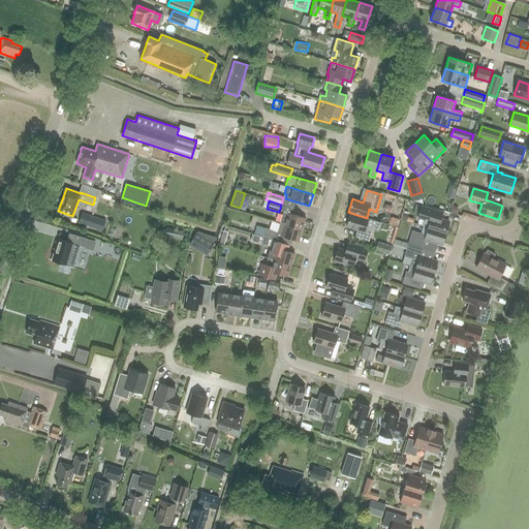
[(422,226),(428,228),(445,234),(449,222),(441,219),(443,213),(422,206),(417,218),(424,219),(422,226)]
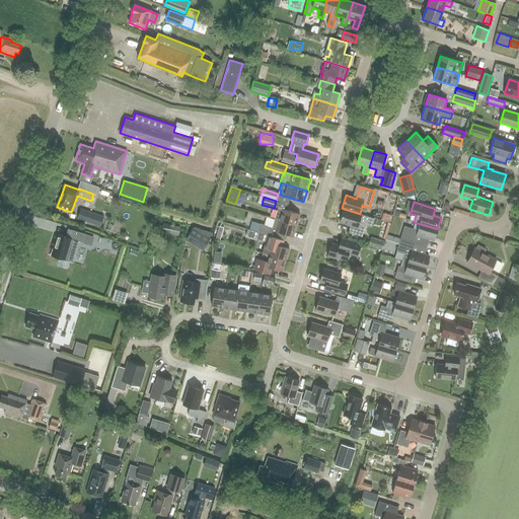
[(100,226),(103,216),(81,208),(77,218),(100,226)]
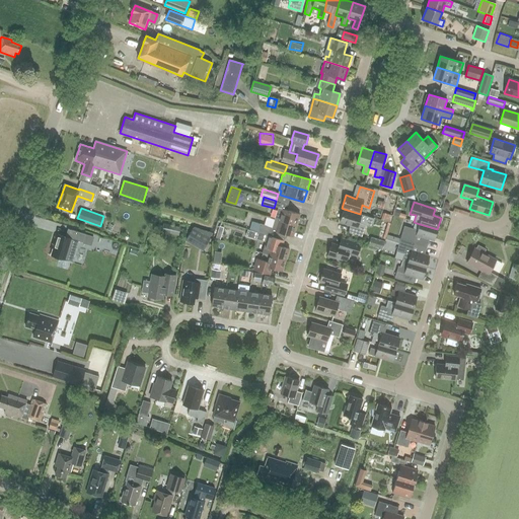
[(275,219),(296,226),(300,214),(283,209),(278,208),(275,219)]
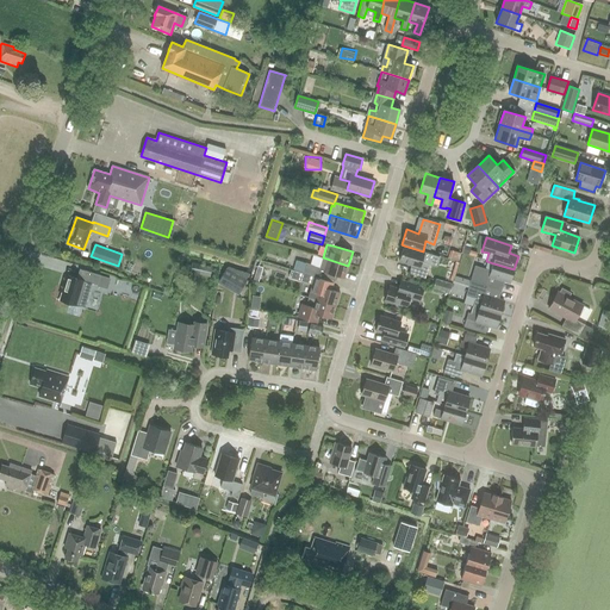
[(422,251),(423,251),(404,246),(399,261),(411,265),(409,274),(425,279),(430,265),(436,267),(440,257),(422,251)]
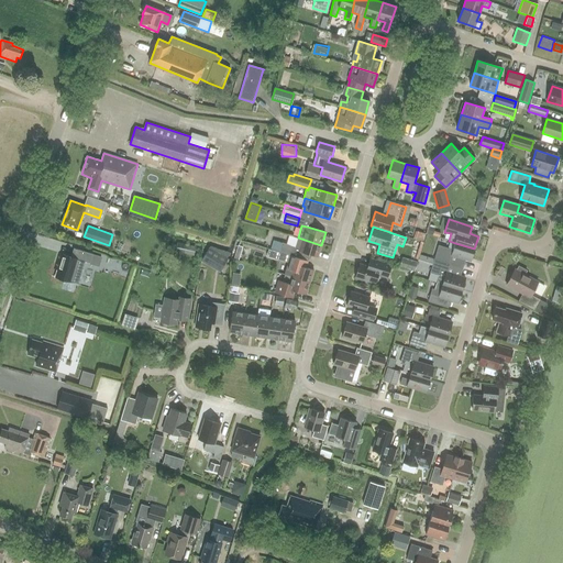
[(418,230),(416,236),(424,240),(427,232),(418,230)]
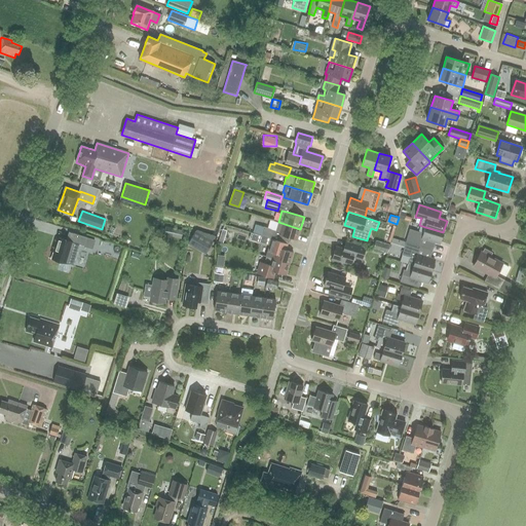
[(297,240),(300,229),(278,222),(275,231),(264,227),(261,236),(280,241),(283,236),(297,240)]
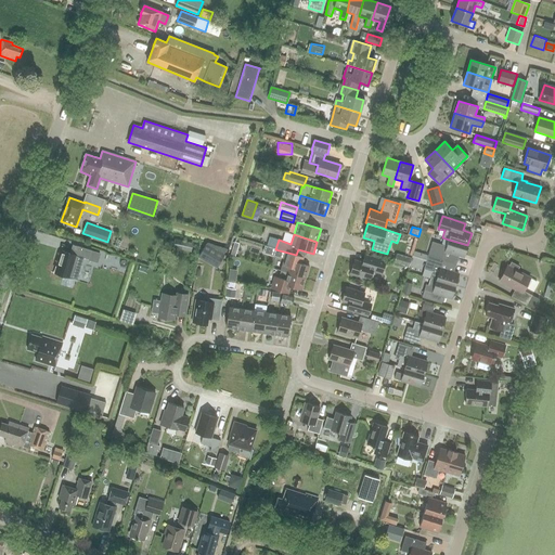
[(189,252),(191,243),(175,239),(172,248),(189,252)]
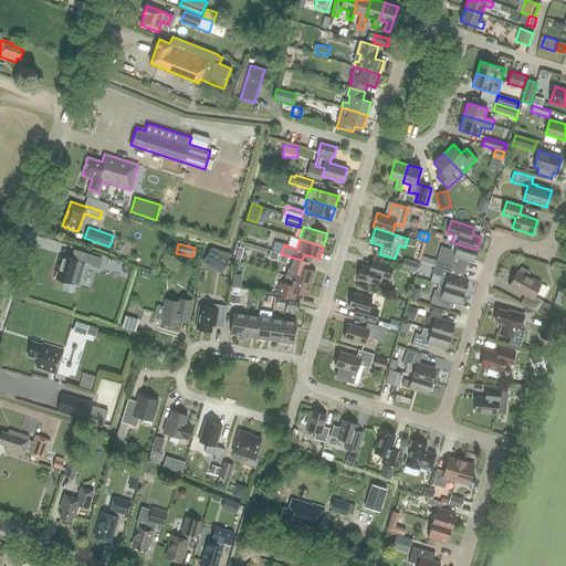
[(473,262),(477,250),(458,244),(456,251),(441,247),(437,261),(452,265),(456,257),(473,262)]
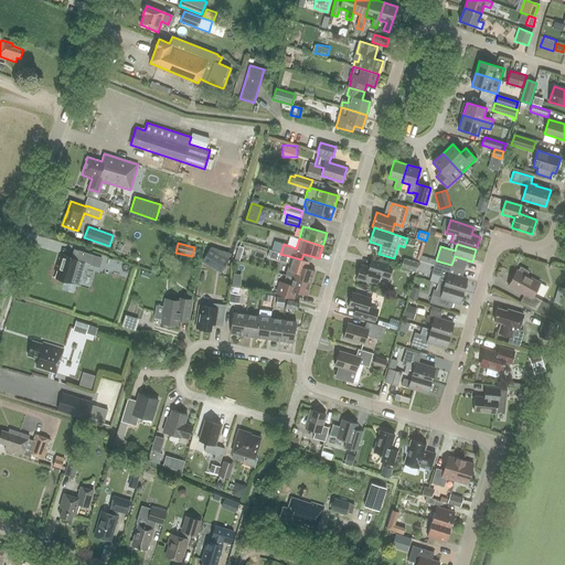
[(240,246),(235,259),(240,260),(244,247),(240,246)]
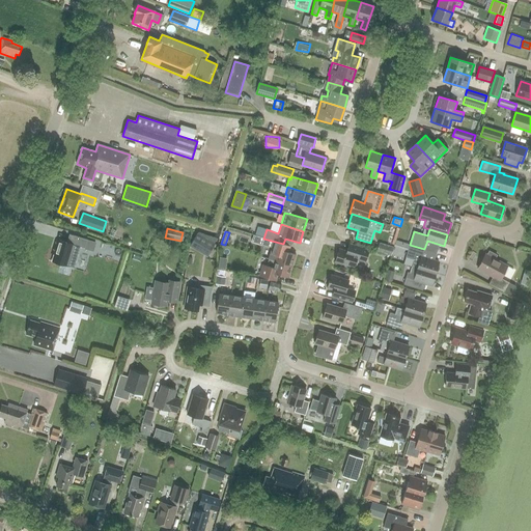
[(84,248),(87,240),(70,234),(67,243),(55,239),(51,253),(55,255),(53,261),(71,268),(77,246),(84,248)]
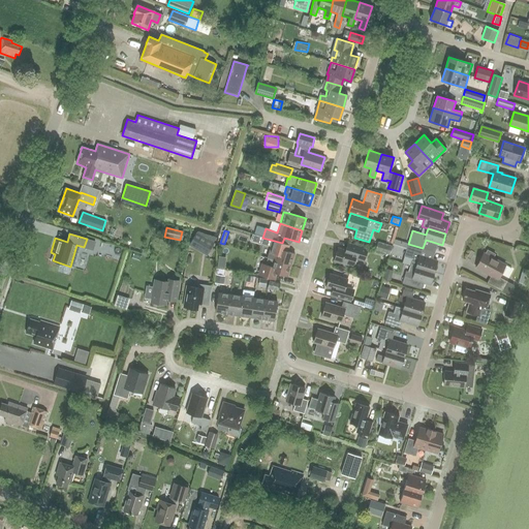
[(197,242),(211,249),(215,243),(203,235),(197,242)]
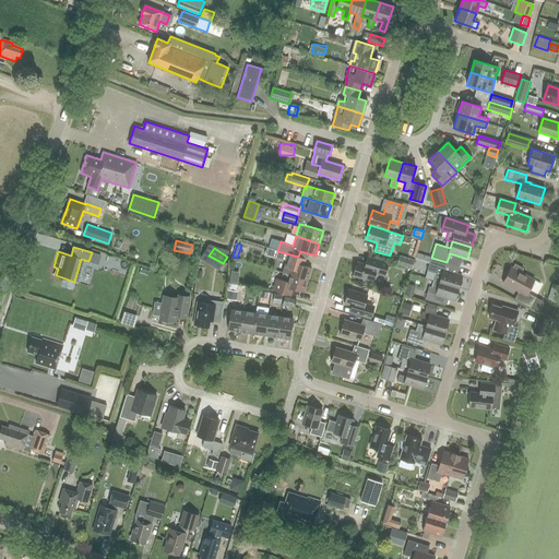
[(298,257),(277,251),(275,258),(287,261),(283,273),(289,275),(308,281),(311,269),(304,265),(306,259),(298,257)]
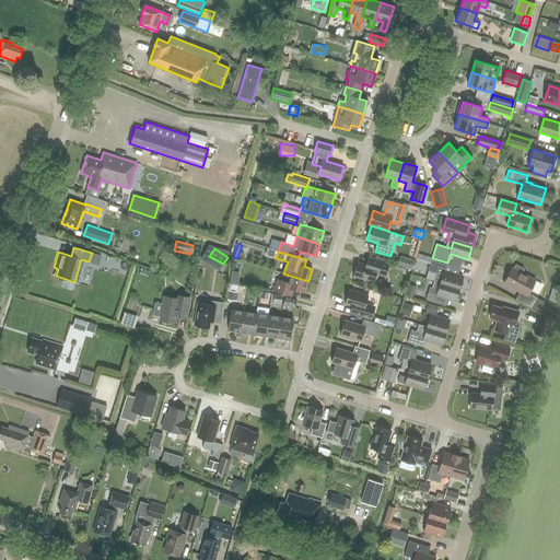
[(412,270),(416,260),(400,256),(397,266),(412,270)]
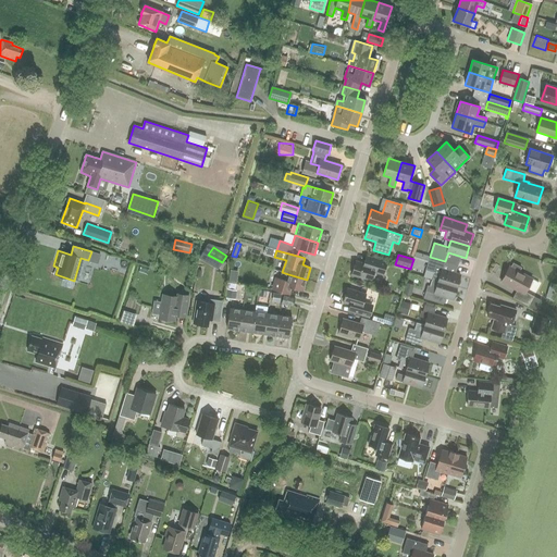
[(383,275),(387,262),(367,256),(364,263),(356,261),(351,275),(371,281),(374,272),(383,275)]
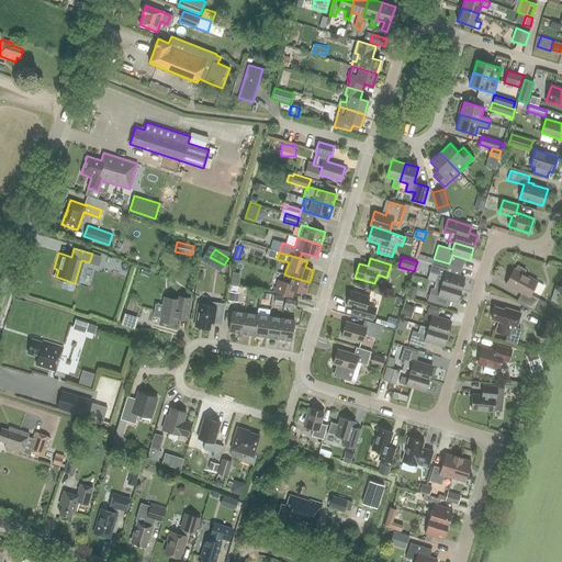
[(447,272),(449,263),(434,259),(429,272),(438,274),(436,282),(444,284),(461,290),(464,278),(447,272)]
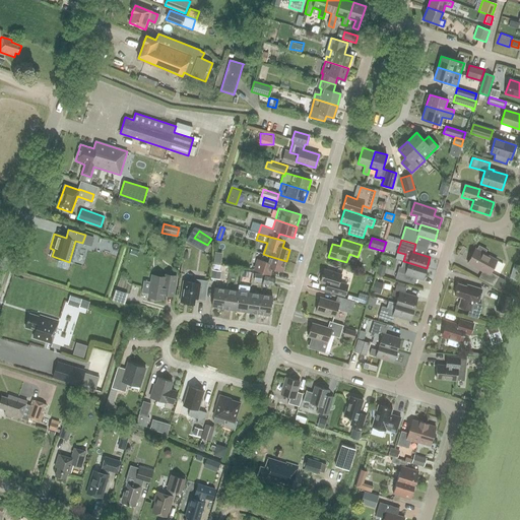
[(486,251),(480,247),(478,250),(475,249),(468,263),(482,271),(478,278),(501,290),(506,282),(505,280),(491,272),(497,260),(484,254),(486,251)]
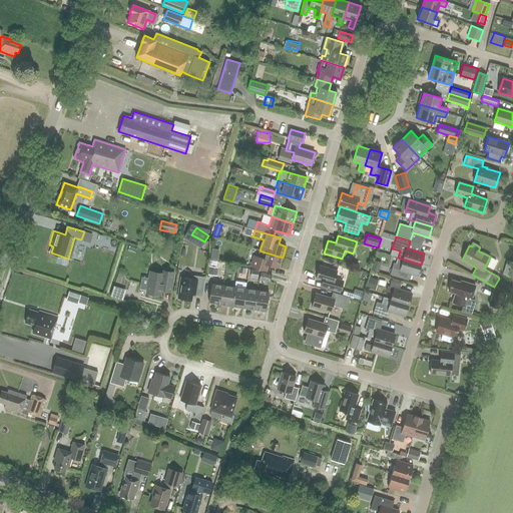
[(280,269),(283,258),(266,252),(260,250),(258,257),(254,255),(250,268),(265,272),(265,271),(264,271),(266,265),(280,269)]
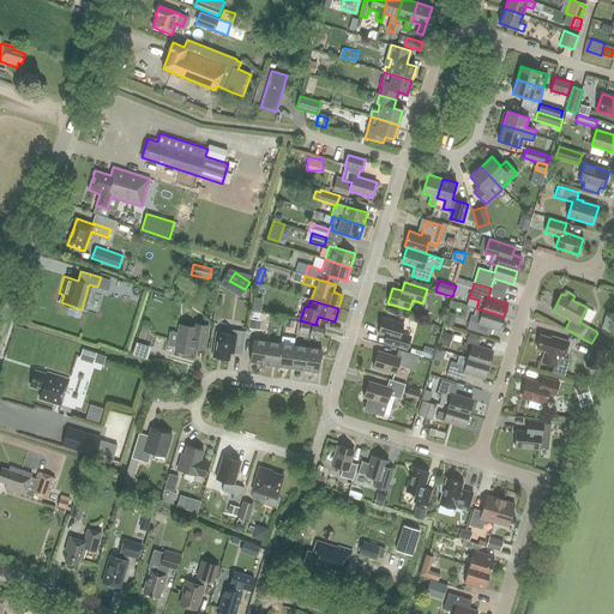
[(583,315),(594,321),(599,312),(589,306),(583,315)]
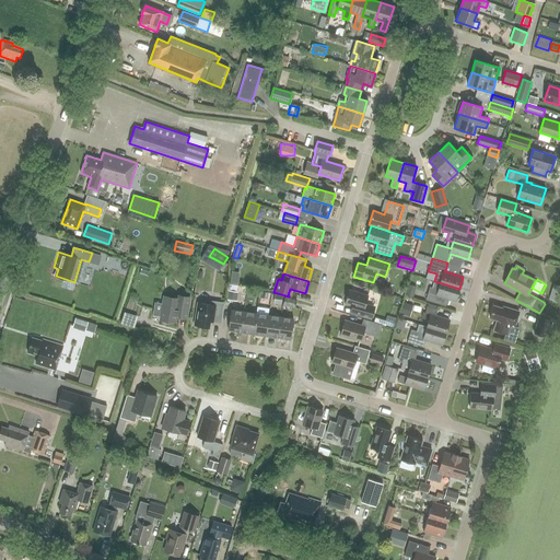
[(455,301),(459,289),(442,283),(434,281),(432,288),(430,287),(426,300),(445,306),(447,299),(455,301)]
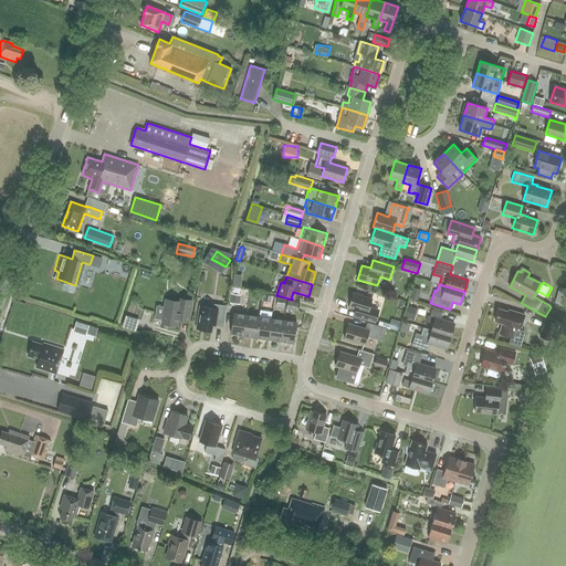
[(237,304),(240,289),(231,287),(229,303),(237,304)]
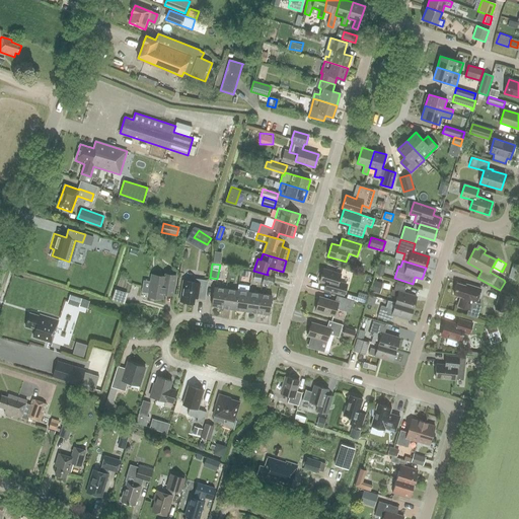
[(518,274),(518,265),(513,264),(510,272),(518,274)]
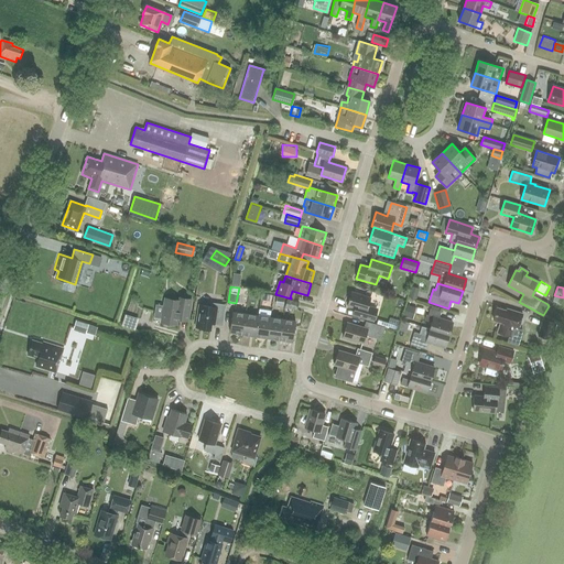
[(373,322),(377,313),(378,308),(368,305),(370,297),(351,292),(347,306),(362,311),(360,317),(373,322)]
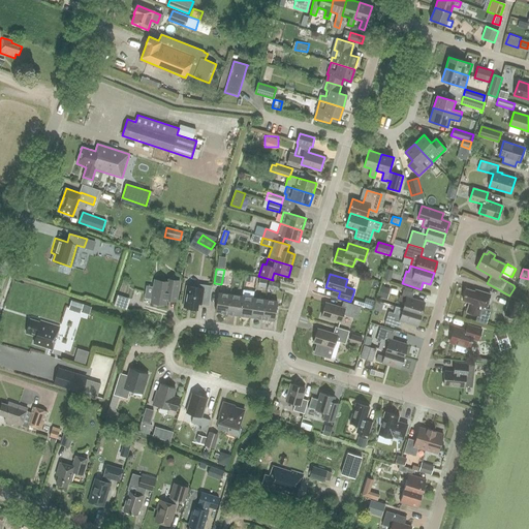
[(177,301),(180,281),(168,279),(168,282),(155,280),(151,303),(166,305),(166,300),(177,301)]
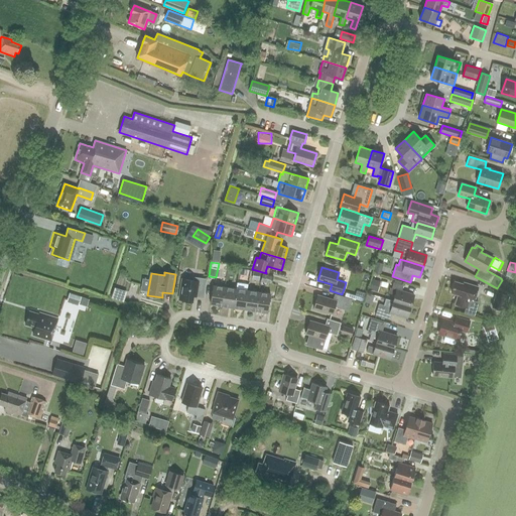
[(271,284),(273,277),(263,273),(260,281),(271,284)]
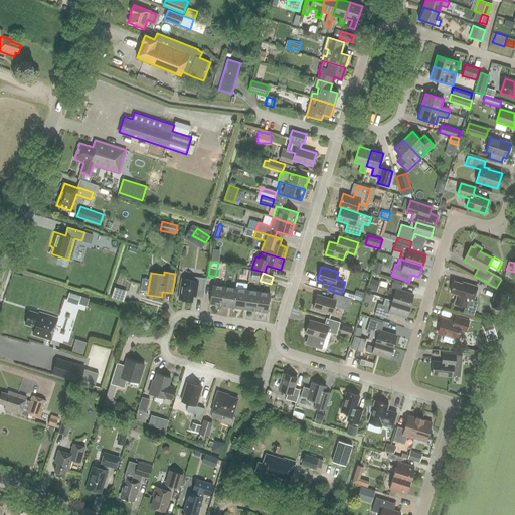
[(203,298),(206,279),(194,277),(193,280),(182,279),(178,299),(192,301),(193,296),(203,298)]
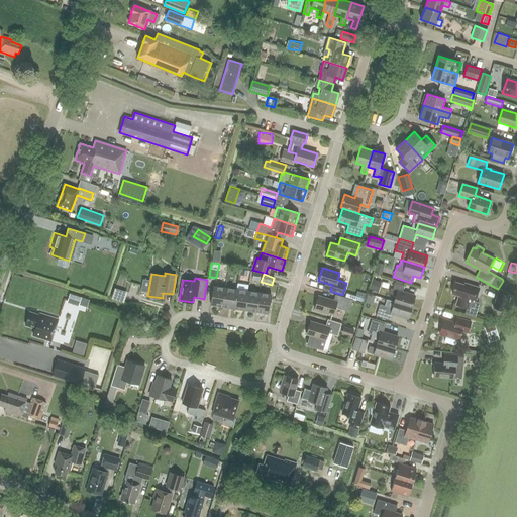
[(371,290),(379,293),(382,283),(374,280),(371,290)]
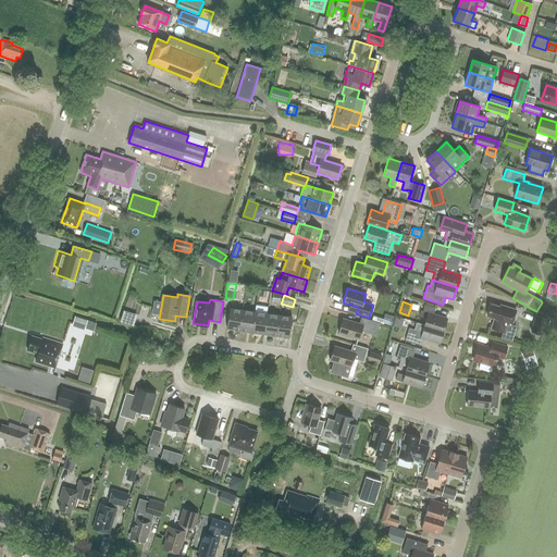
[(500,307),(491,304),(487,317),(494,319),(492,329),(505,333),(507,324),(511,325),(517,310),(500,305),(500,307)]
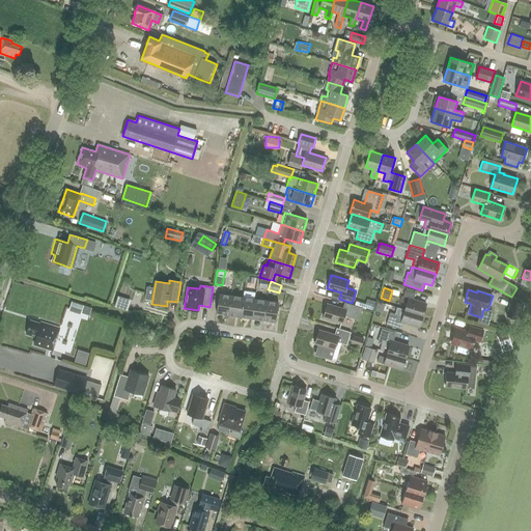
[(404,310),(422,315),(426,304),(413,300),(415,294),(406,290),(403,297),(401,297),(400,301),(407,303),(404,310)]
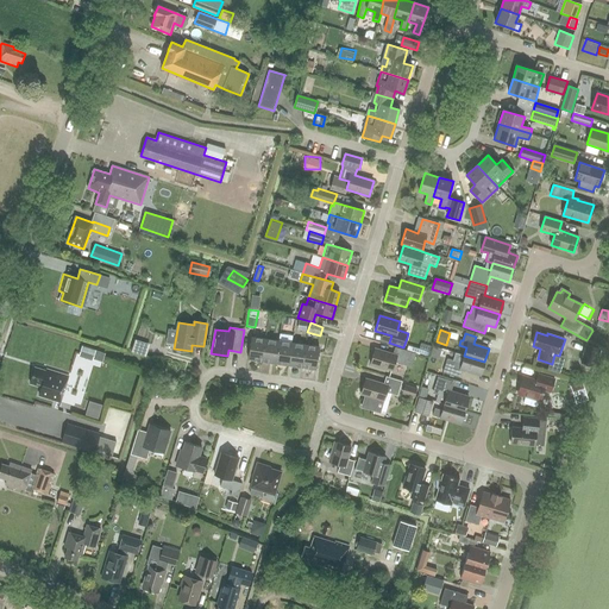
[(262,362),(265,339),(251,337),(249,359),(262,362)]
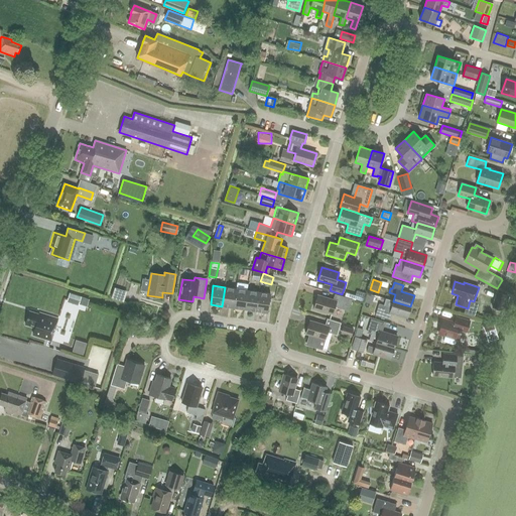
[(233,307),(236,289),(225,287),(222,306),(233,307)]
